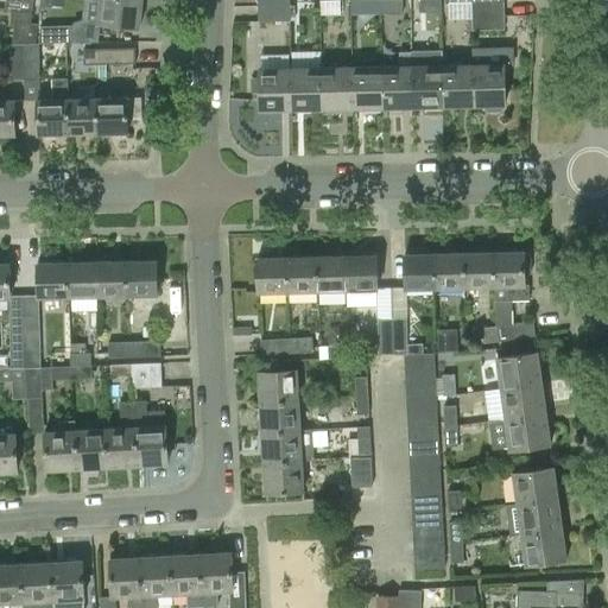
[(143,0),(100,0),(99,23),(140,27),(143,0)]
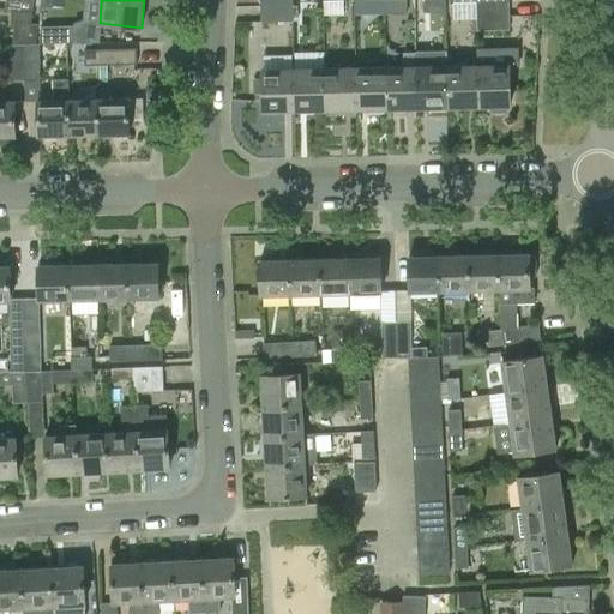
[(476,2),(476,17),(477,30),(510,30),(509,0),(476,1),(476,2)]
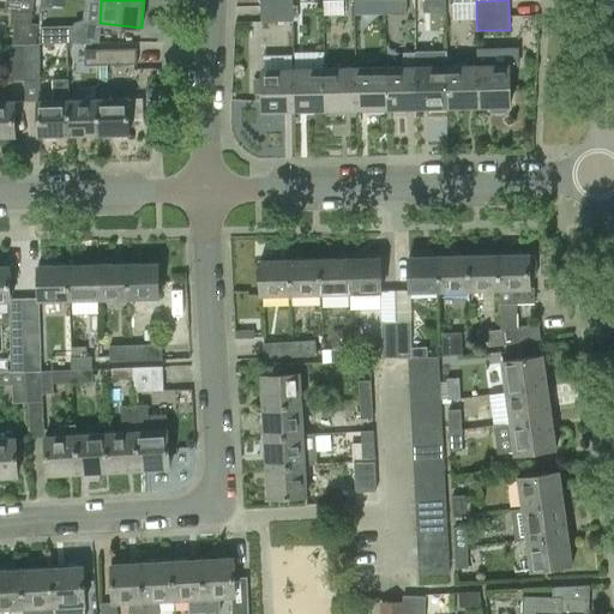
[(293,5),(260,5),(260,20),(293,20),(293,5)]
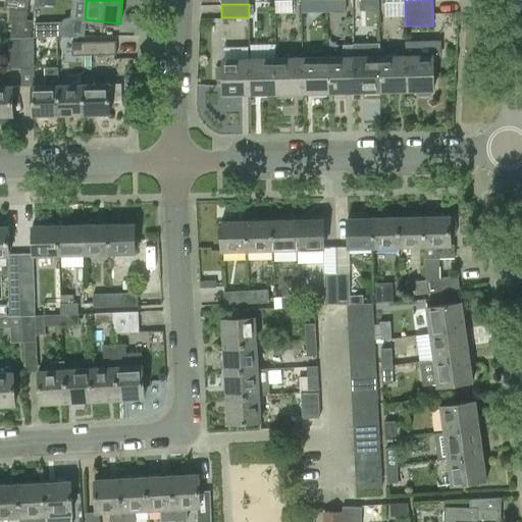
[(10,7),(9,18),(27,20),(28,9),(10,7)]
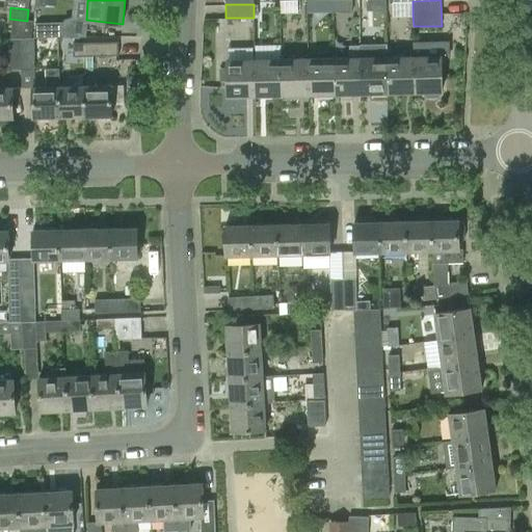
[(34,37),(64,36),(64,23),(34,23),(34,37)]
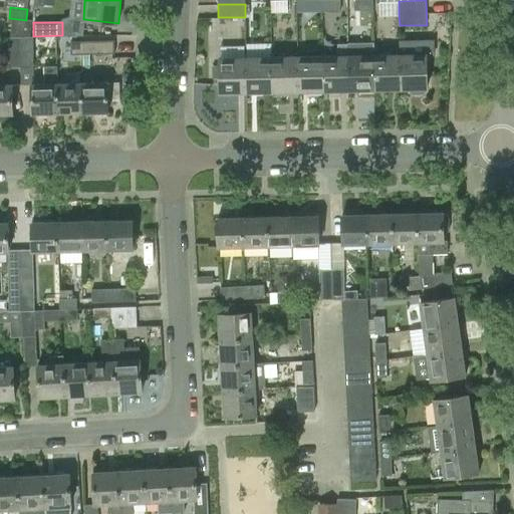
[(9,37),(9,67),(21,67),(20,37),(9,37)]
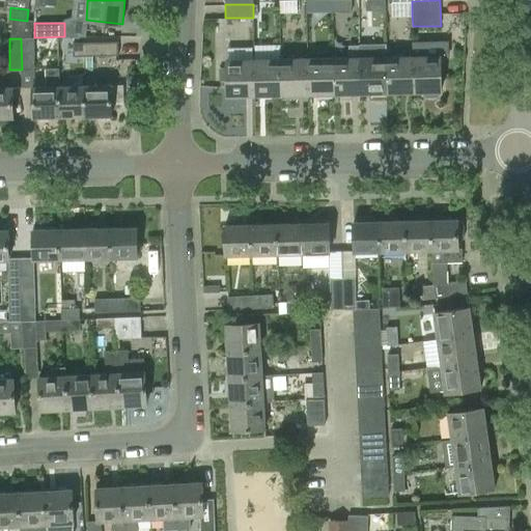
[(34,70),(34,38),(21,38),(22,70),(34,70)]
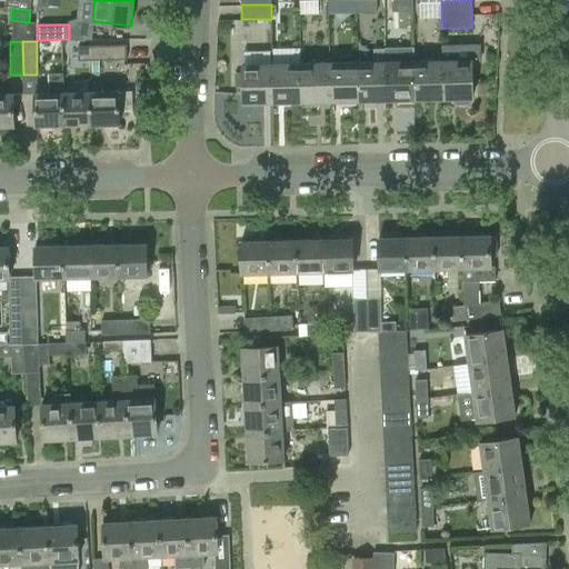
[(126,46),(92,47),(93,60),(92,60),(92,73),(99,72),(99,60),(127,60),(126,46)]
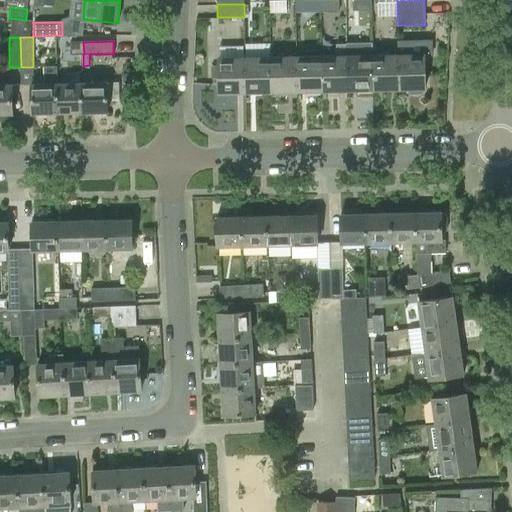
[(70,55),(83,54),(84,54),(83,42),(70,42),(70,55)]
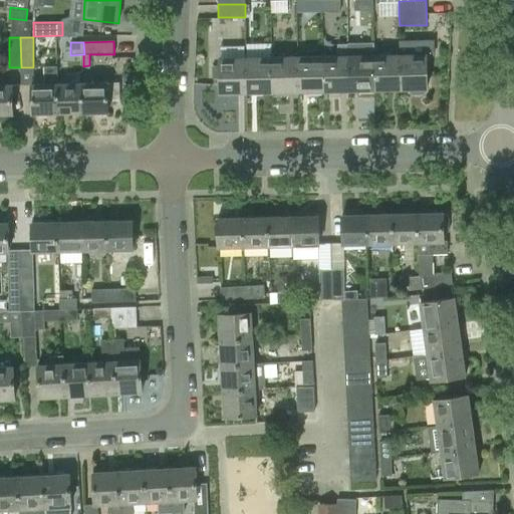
[(347,44),(348,89),(374,89),(373,54),(374,54),(374,42),(348,43),(348,44),(347,44)]
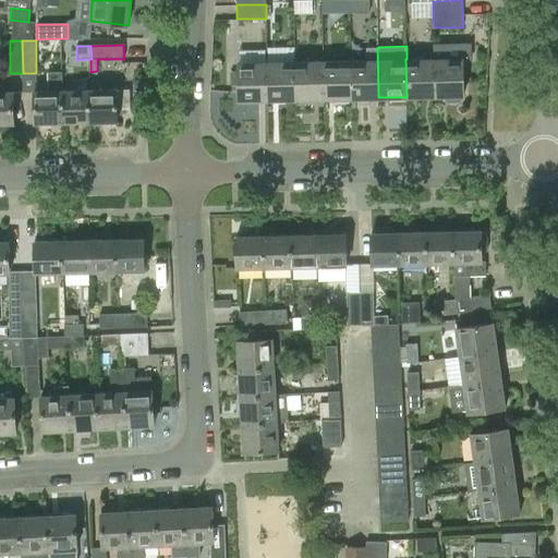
[(378,97),(377,48),(366,48),(367,60),(350,60),(351,98),(378,97)]
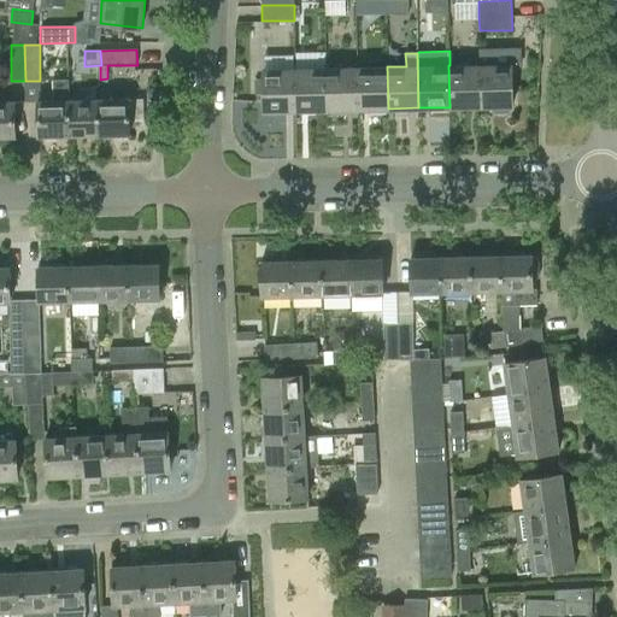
[(511,110),(511,106),(512,106),(511,64),(480,65),(481,107),(492,106),(492,110),(495,113),(509,113),(511,110)]
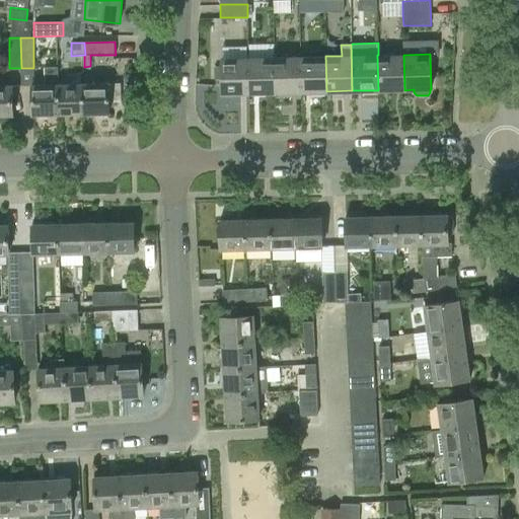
[(404,90),(403,55),(378,55),(377,55),(378,90),(404,90)]
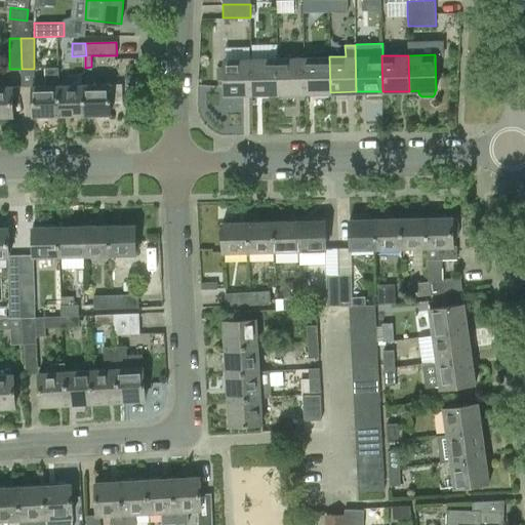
[(330,92),(329,56),(304,57),(304,92),(330,92)]
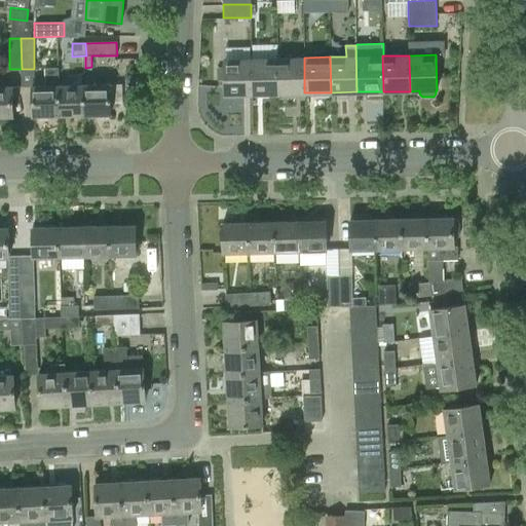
[(278,94),(277,58),(252,59),(252,94),(278,94)]
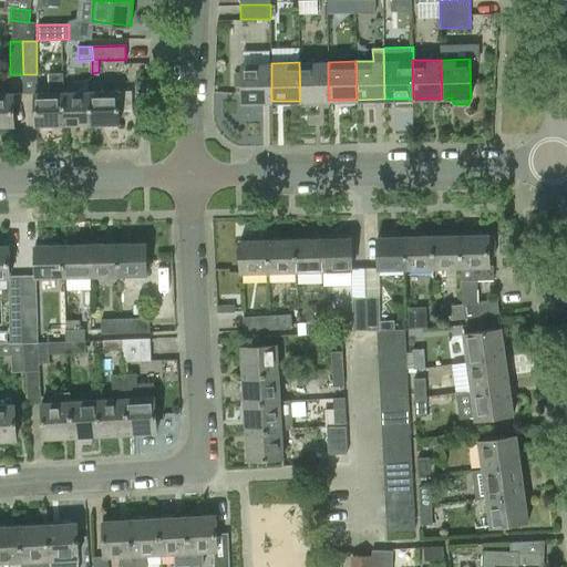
[(328,100),(328,62),(299,62),(300,101),(328,100)]
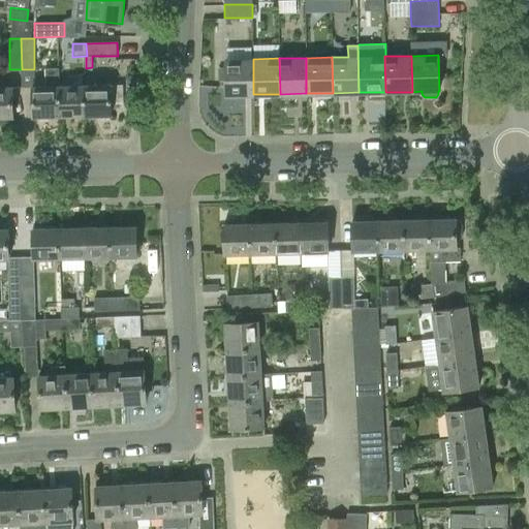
[(253,94),(253,59),(225,59),(226,95),(253,94)]
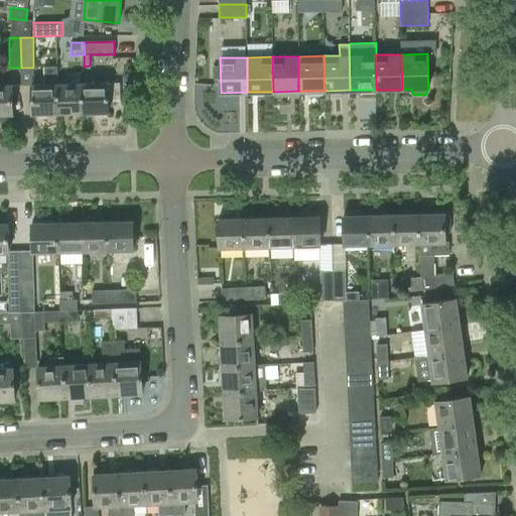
[(32,114),(57,114),(57,84),(57,67),(44,67),(45,84),(31,85),(32,114)]
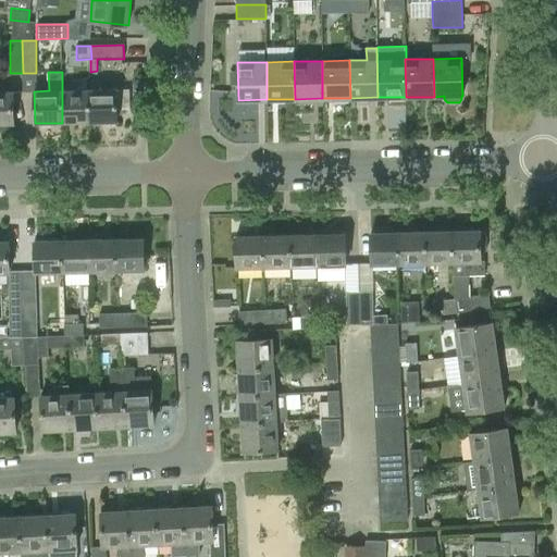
[(89,90),(89,122),(116,122),(116,89),(89,90)]
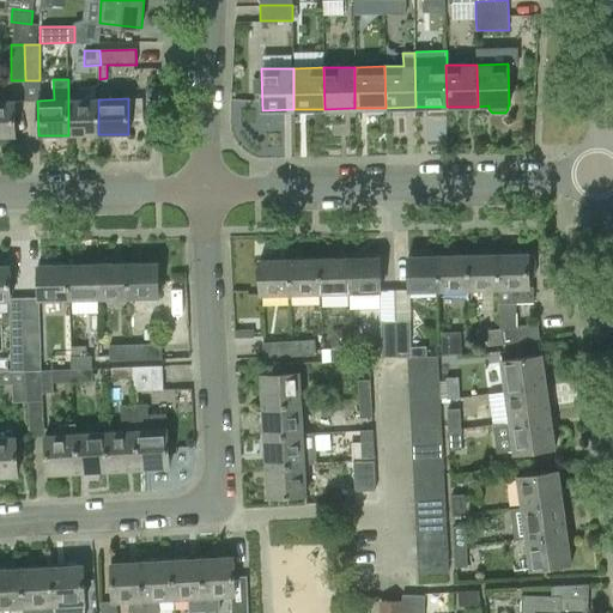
[(98,134),(98,99),(68,99),(68,135),(98,134)]
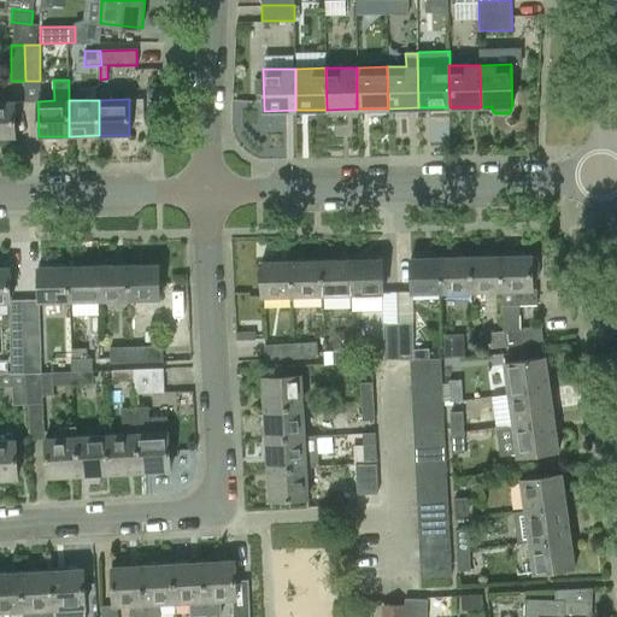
[(0,136),(15,137),(13,101),(0,101),(0,136)]
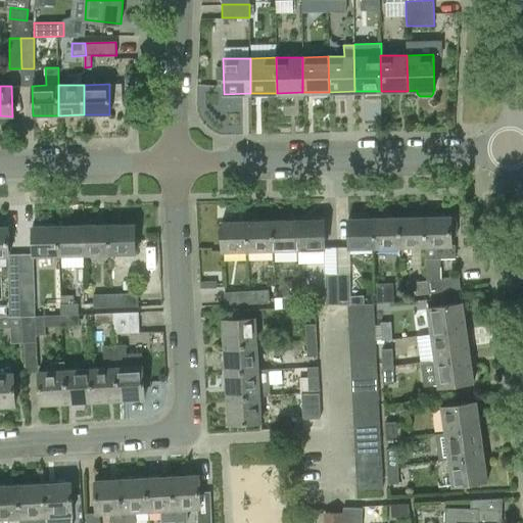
[(450,246),(450,237),(455,237),(457,234),(457,221),(455,219),(449,219),(449,216),(424,217),(425,246),(426,280),(428,280),(430,292),(460,288),(458,276),(440,278),(440,258),(456,258),(456,245),(450,246)]
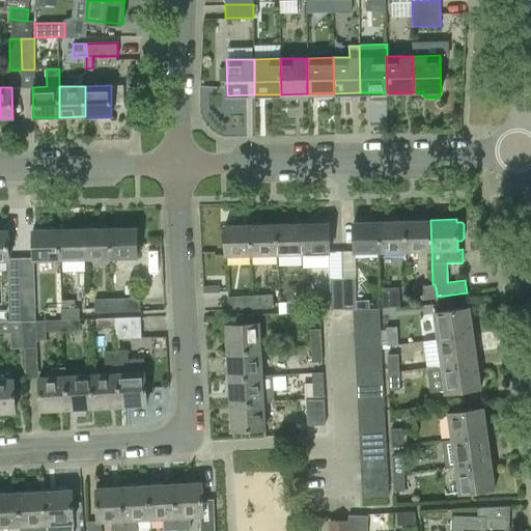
[(380,221),(380,251),(406,251),(404,220),(380,221)]
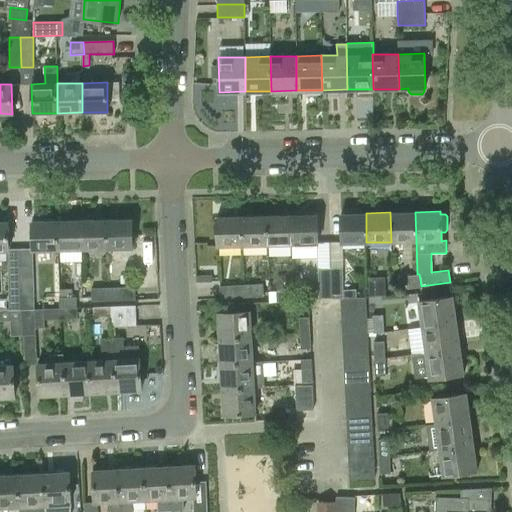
[(390,212),(391,242),(416,241),(415,212),(390,212)]
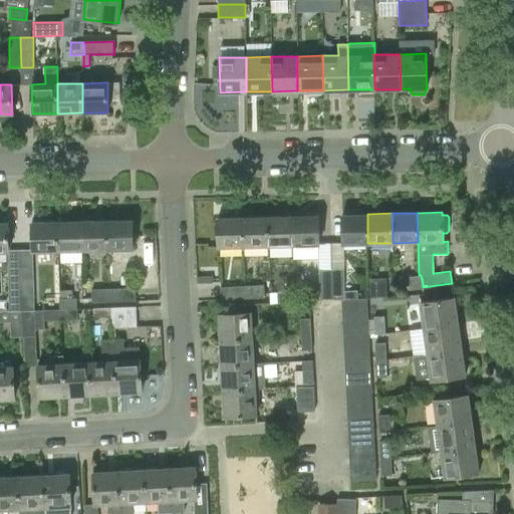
[(367,243),(367,214),(341,215),(342,244),(367,243)]
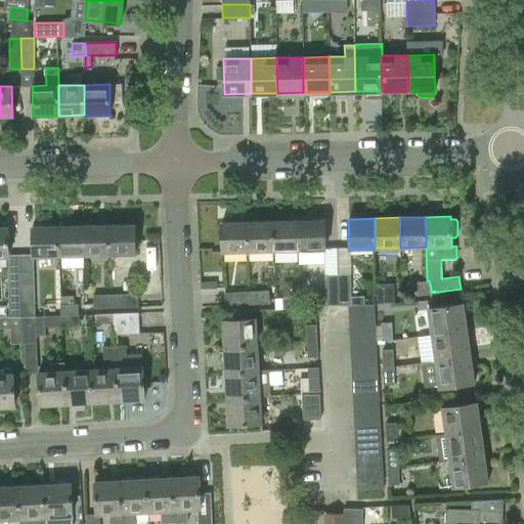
[(298,220),(299,250),(324,250),(323,219),(298,220)]
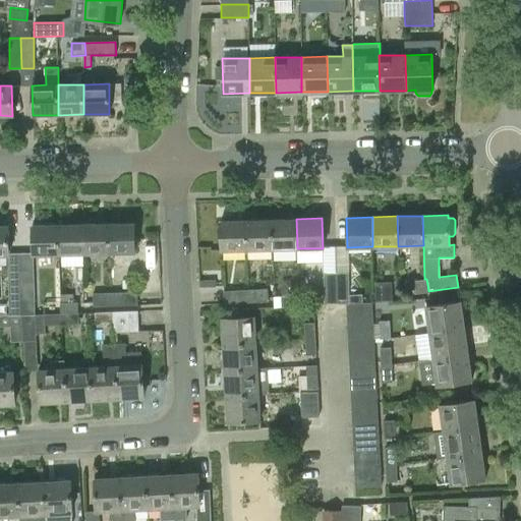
[(245,220),(246,249),(272,249),(271,219),(245,220)]
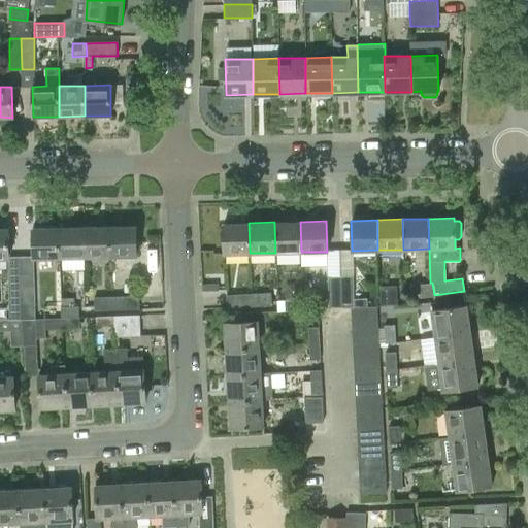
[(274,222),(275,253),(301,252),(300,222),(274,222)]
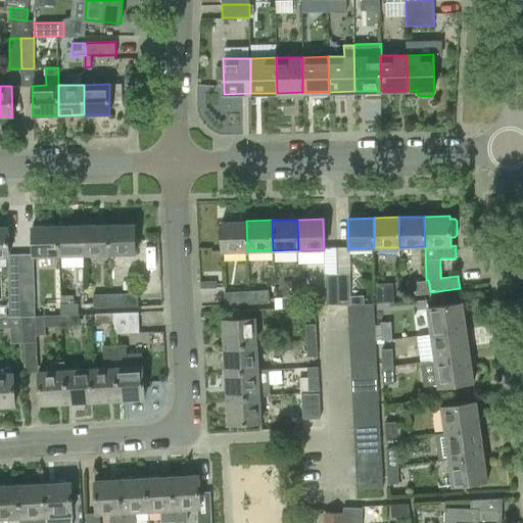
[(247,250),(246,221),(221,222),(222,251),(247,250)]
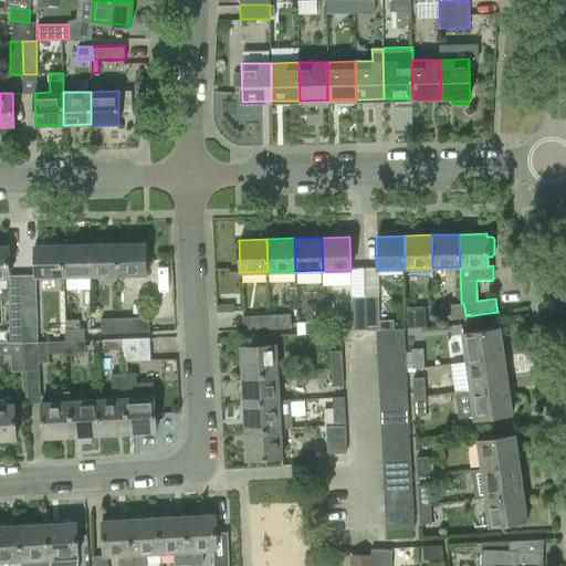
[(90,243),(91,275),(118,275),(117,242),(90,243)]
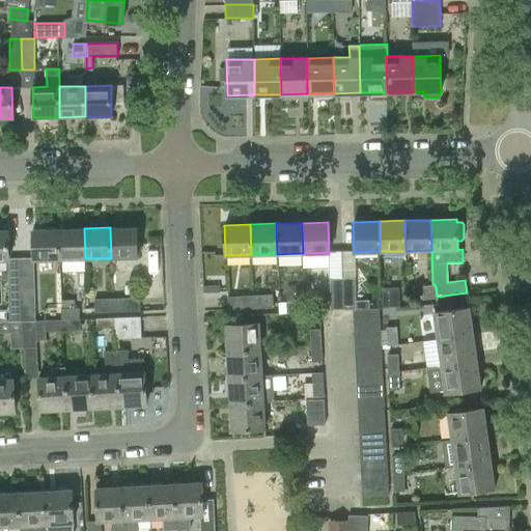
[(110,227),(111,258),(137,257),(137,227),(110,227)]
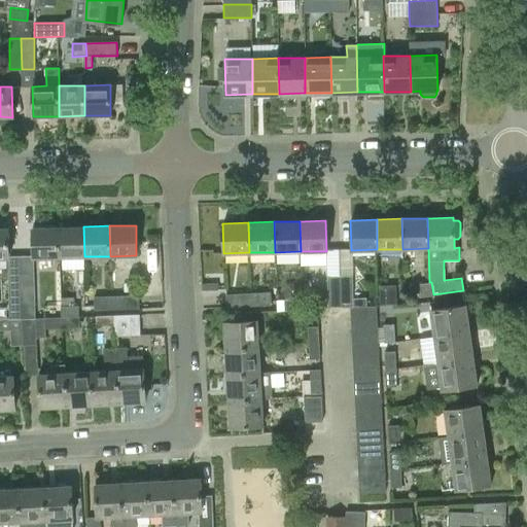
[(60,257),(59,226),(32,227),(33,257),(60,257)]
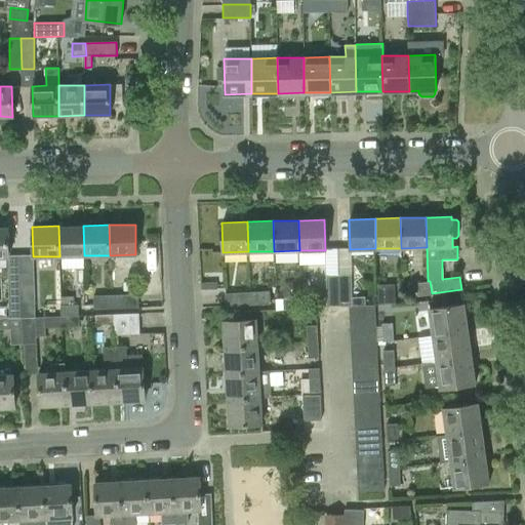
[(58,226),(59,256),(84,255),(83,226),(58,226)]
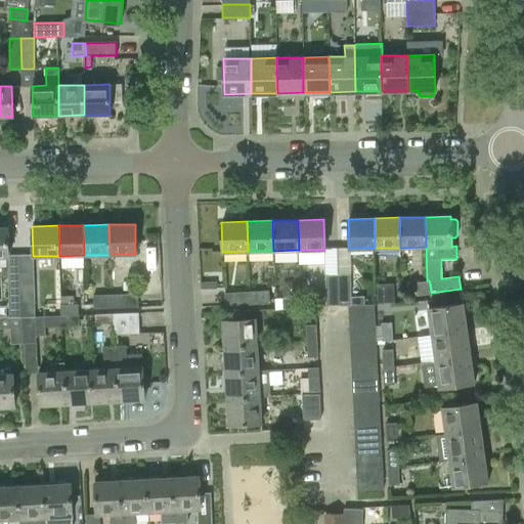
[(0,226),(0,257),(8,257),(7,227),(0,226)]
